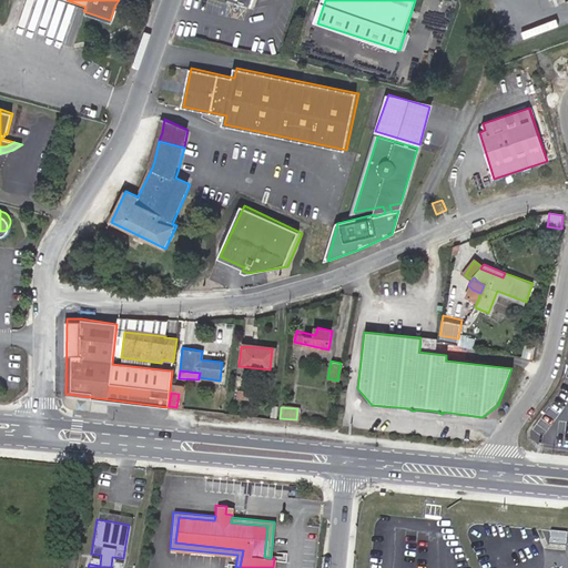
[(567,531),(550,530),(549,543),(566,544),(567,531)]
